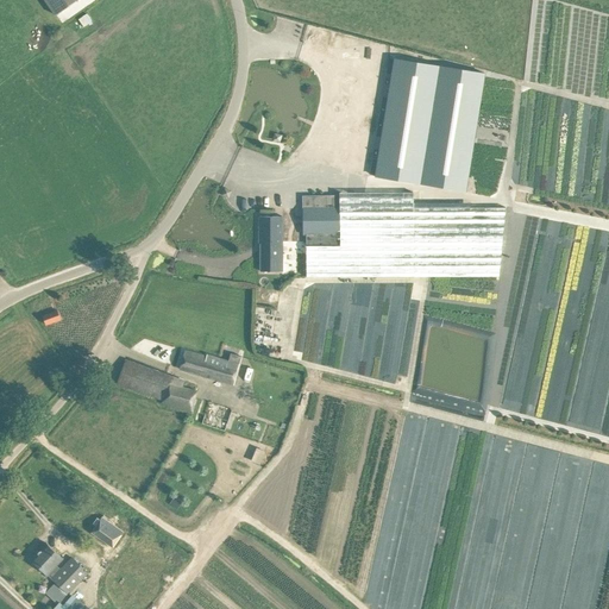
[(75,0),(44,0),(55,14),(75,0)]
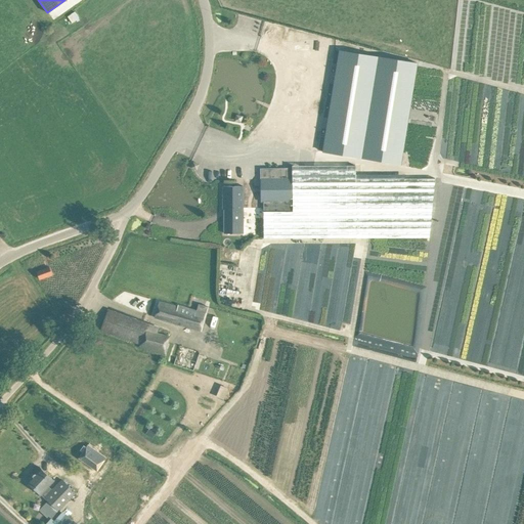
[(71,14),(67,16),(72,24),(76,20),(71,14)]
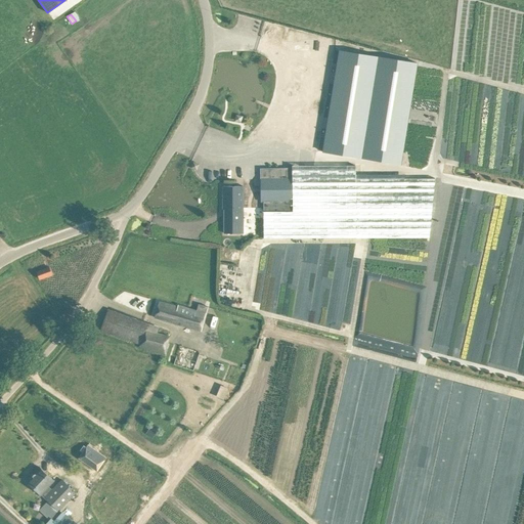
[(418,62),(340,50),(323,153),(401,165),(418,62)]
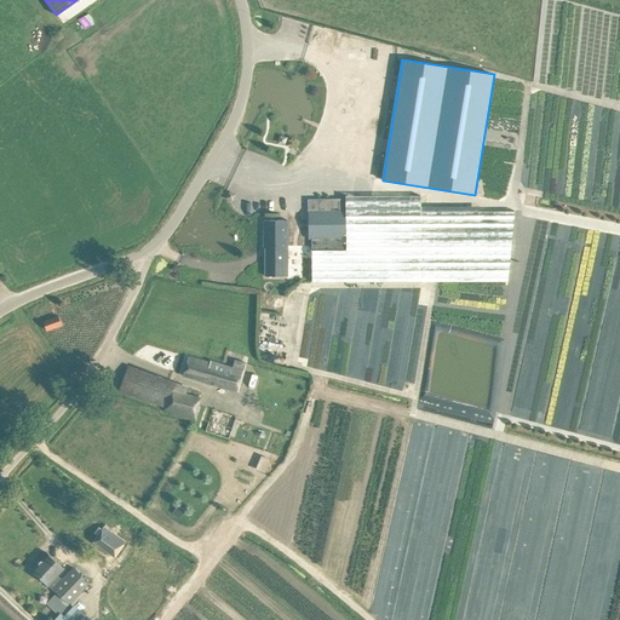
[(340,199),(340,197),(332,197),(332,199),(309,199),(310,239),(311,239),(311,251),(313,251),(313,282),(507,281),(515,211),(478,211),(478,207),(420,207),(420,195),(345,196),(345,199),(344,199),(344,197),(342,197),(342,199),(340,199)]
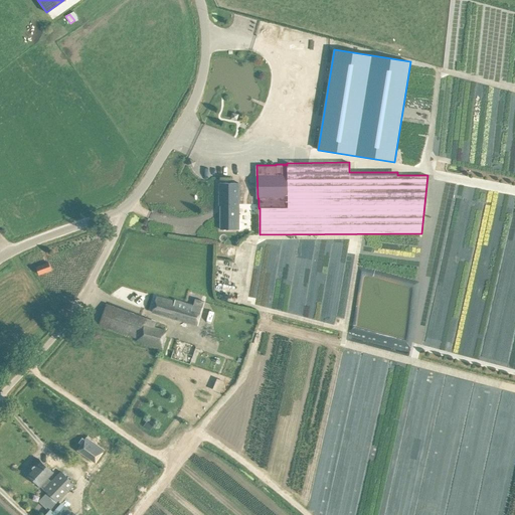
[(219,205),(220,205),(220,229),(230,229),(238,229),(238,205),(238,183),(229,183),(219,183),(219,205)]
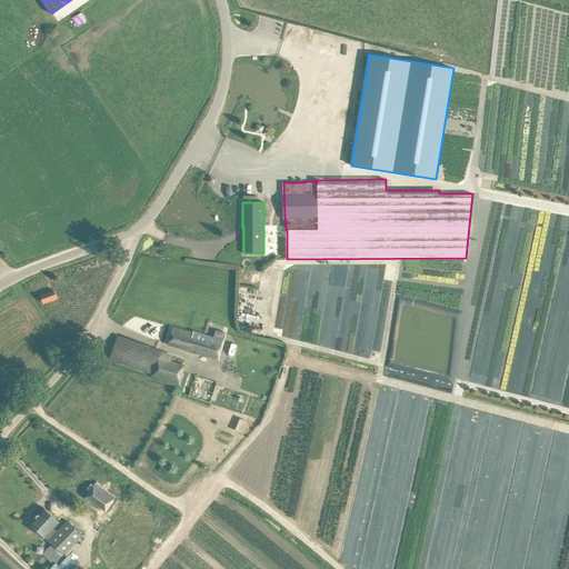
[(40,295),(43,303),(57,298),(53,290),(40,295)]
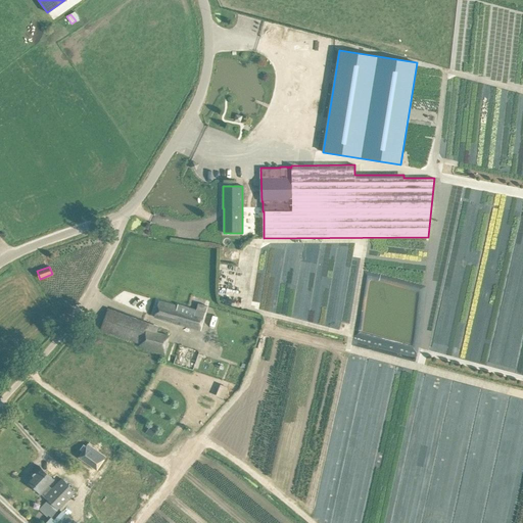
[(154,317),(164,320),(200,330),(207,306),(198,303),(196,310),(178,304),(177,306),(159,301),(154,317)]
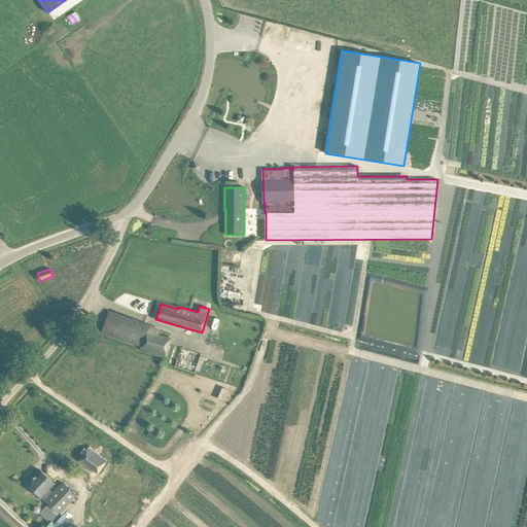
[(141,348),(168,356),(172,346),(169,345),(172,338),(160,334),(161,328),(118,315),(109,311),(102,331),(111,336),(142,345),(141,348)]
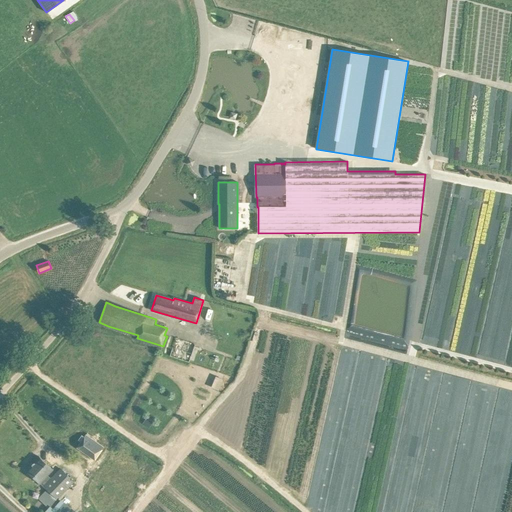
[(196,344),(176,337),(175,340),(171,350),(169,357),(190,363),(196,344)]
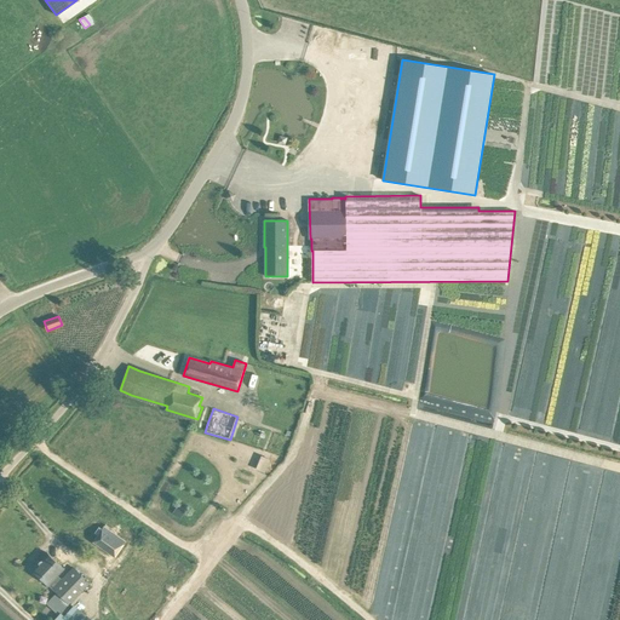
[(267,471),(273,458),(265,454),(259,468),(267,471)]
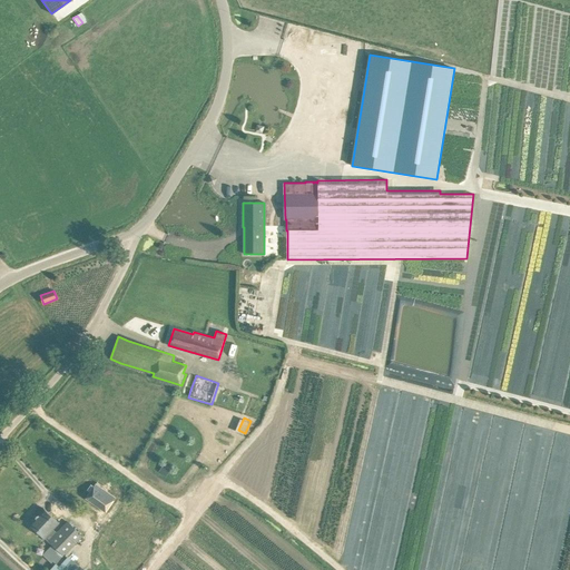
[(569,434),(504,418),(470,546),(487,550),(484,558),(493,560),(497,548),(529,557),(533,540),(553,546),(553,548),(562,550),(564,540),(556,538),(560,522),(564,523),(569,502),(569,434)]
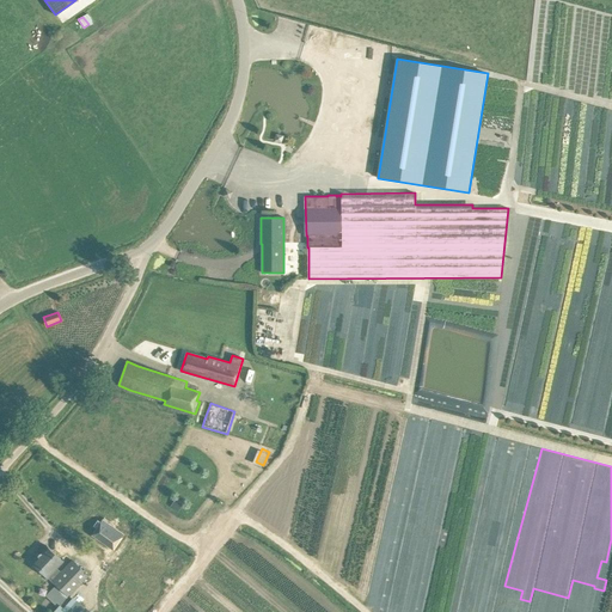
[(110,555),(123,538),(101,521),(91,536),(108,546),(105,551),(110,555)]
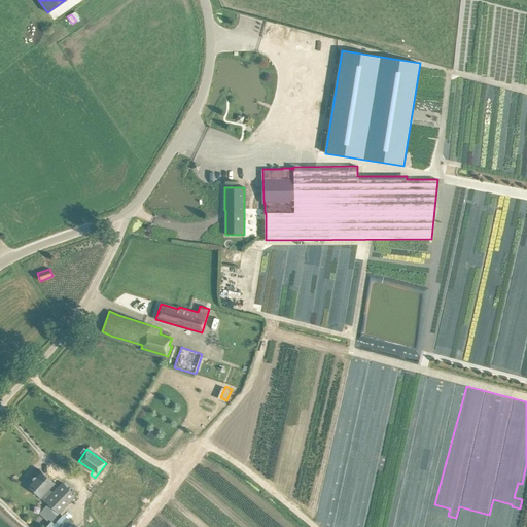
[(53,492),(48,489),(55,483),(48,478),(41,470),(27,485),(34,492),(40,497),(41,497),(58,514),(75,495),(62,482),(53,492)]
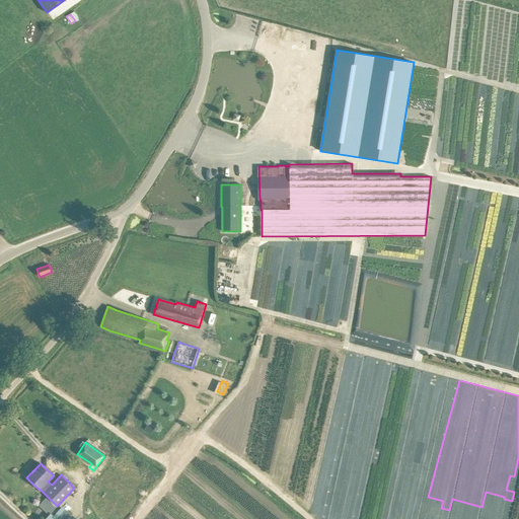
[(88,466),(85,471),(90,474),(93,470),(89,467),(88,466)]
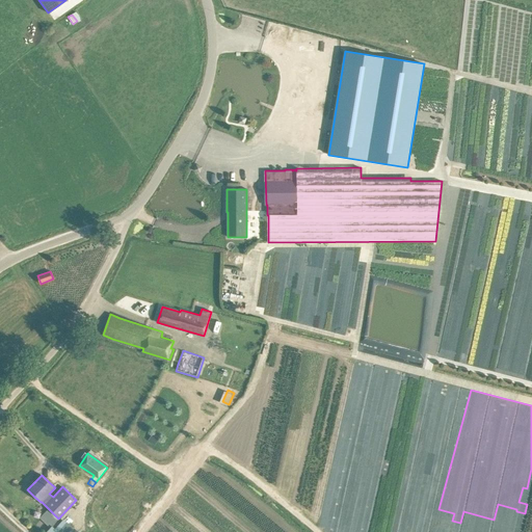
[(49,531),(74,531),(48,509),(41,517),(53,528),(49,531)]
